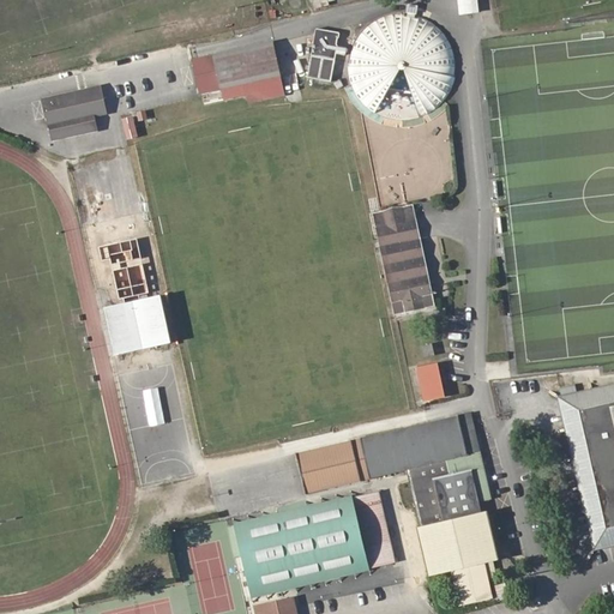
[(428,20),(411,14),(393,14),(377,19),(362,30),(351,46),(348,64),(349,82),(356,97),(368,110),(385,119),(403,121),(420,119),(435,109),(447,96),(453,80),(456,64),(451,46),(441,31),(428,20)]
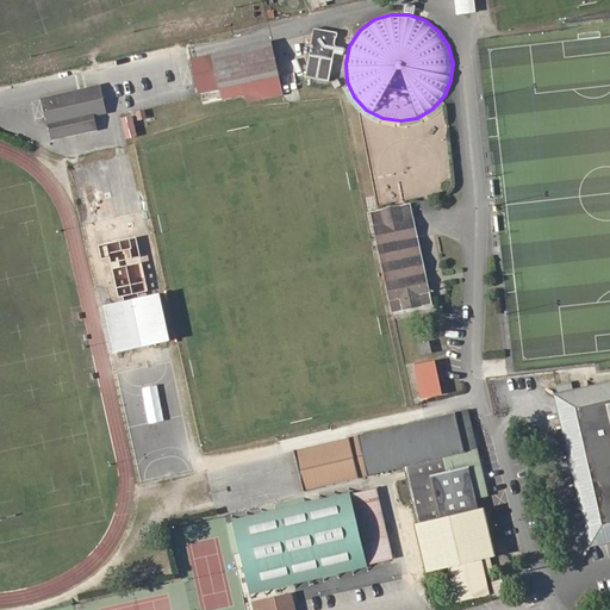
[(306,79),(328,83),(334,55),(343,56),(344,49),(335,48),(337,35),(313,30),(306,79)]
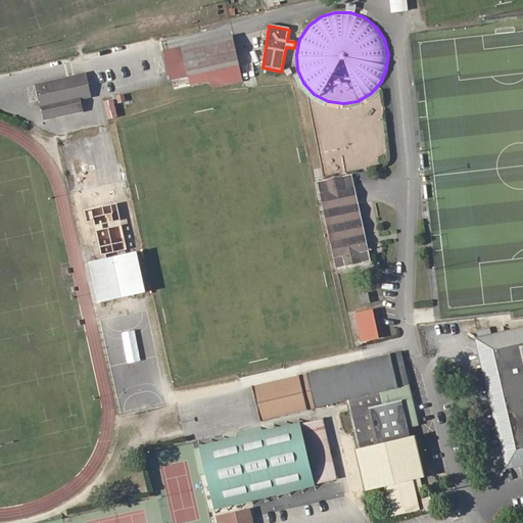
[(189,76),(191,84),(210,80),(208,72),(238,64),(232,37),(164,52),(171,80),(189,76)]
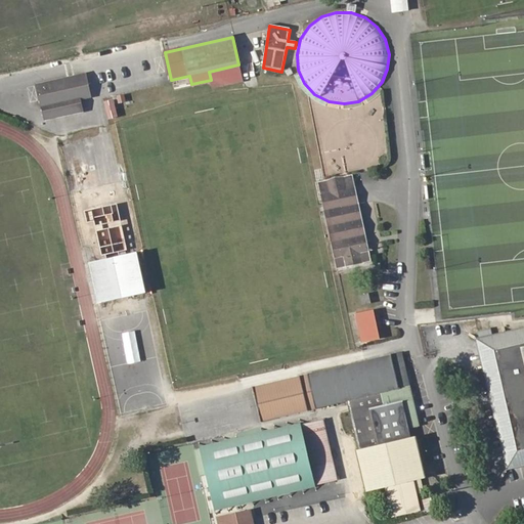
[(213,88),(243,81),(238,64),(209,72),(211,80),(213,88)]
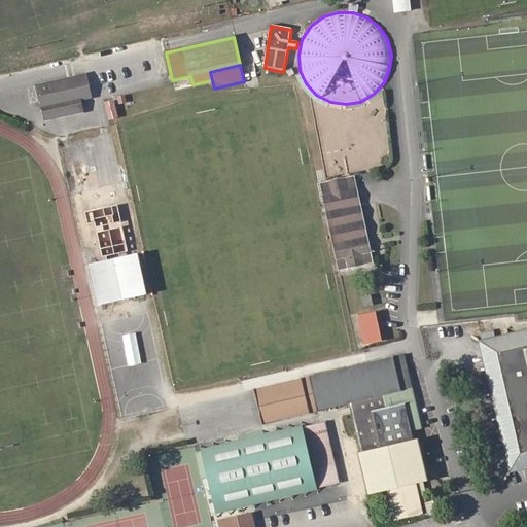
[(84,76),(36,86),(41,109),(78,100),(90,98),(84,76)]
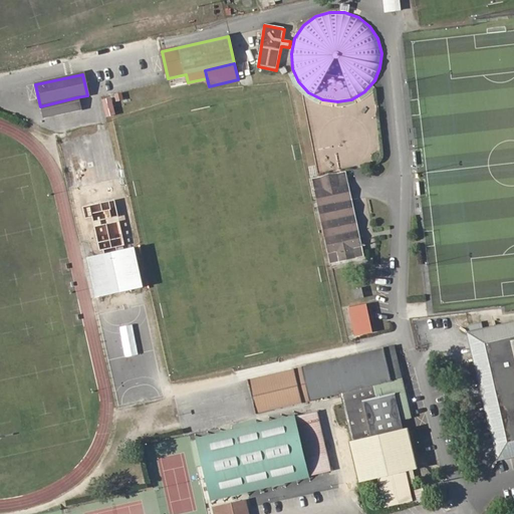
[(40,106),(43,117),(79,109),(76,97),(40,106)]
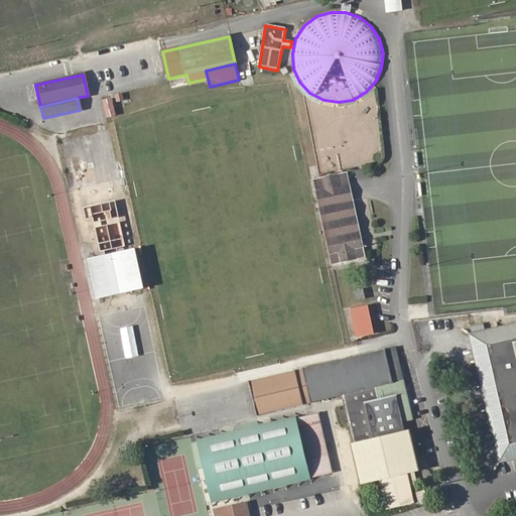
[(312,180),(319,209),(353,201),(347,173),(312,180)]
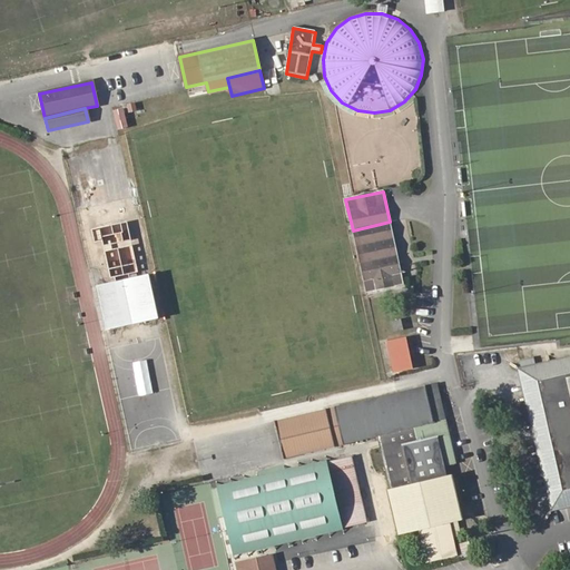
[(392,276),(402,274),(390,222),(353,231),(364,283),(374,279),(376,292),(394,287),(392,276)]
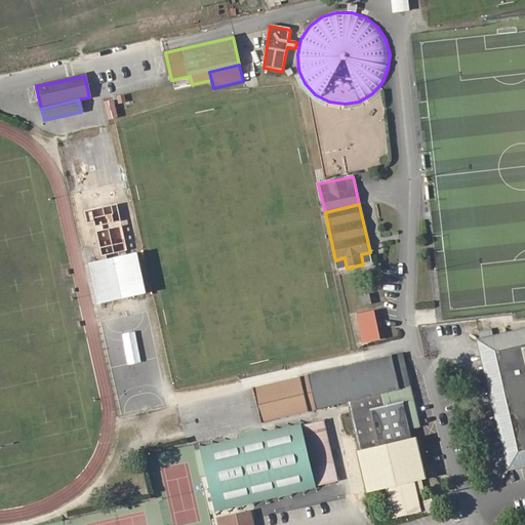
[(98,305),(147,293),(137,253),(89,264),(98,305)]
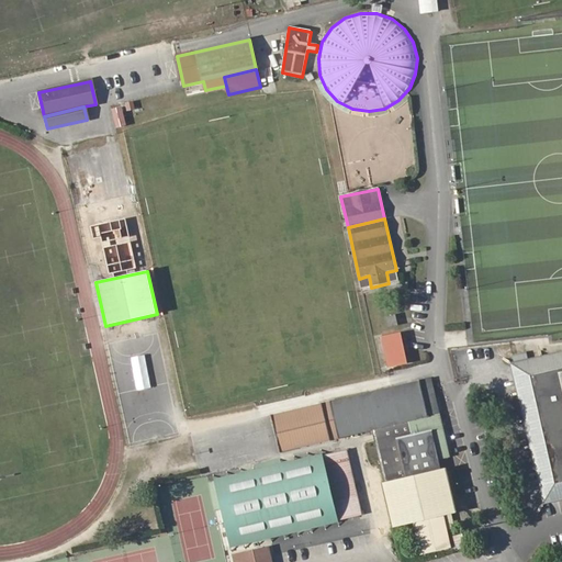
[(388,328),(397,326),(394,315),(384,317),(388,328)]
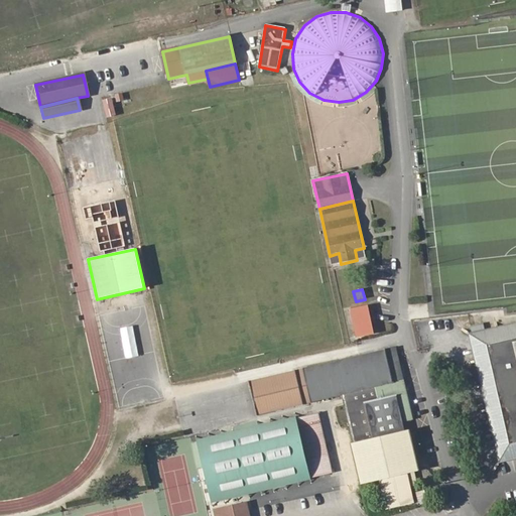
[(375,333),(369,303),(350,306),(356,337),(375,333)]
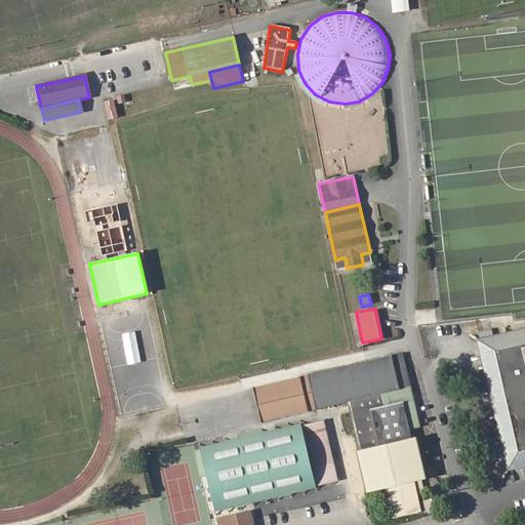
[(524,330),(524,327),(476,339),(505,470),(524,465),(524,461),(508,467),(479,341),(524,330)]
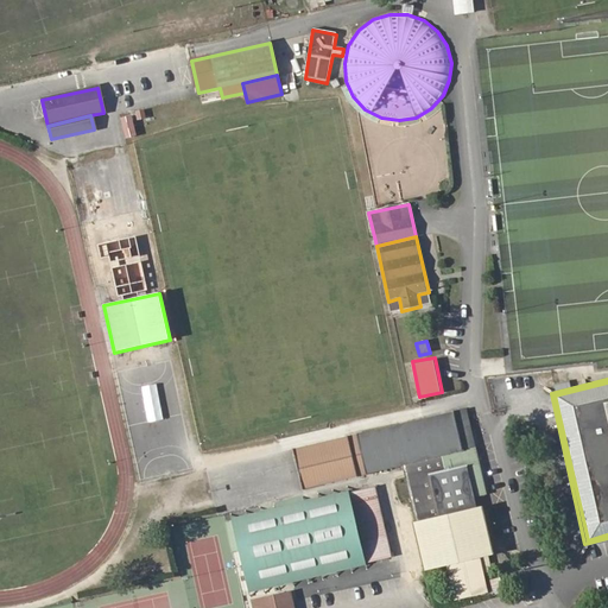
[(607,382),(555,396),(588,540),(607,534),(607,382)]
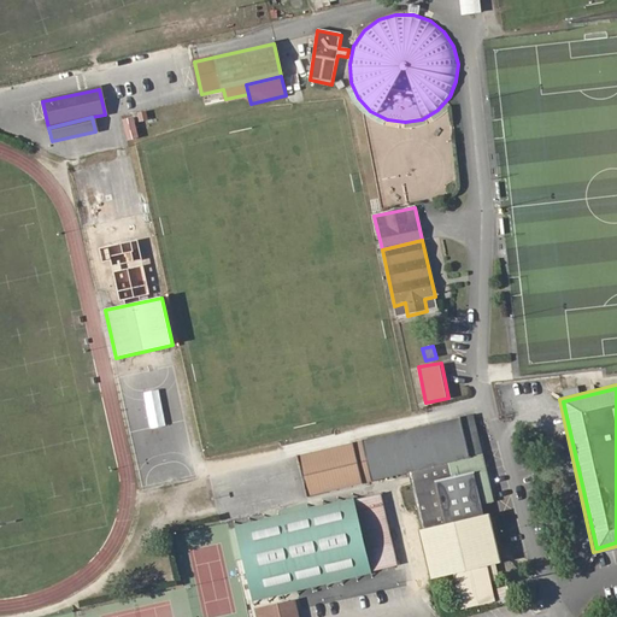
[(480,503),(492,499),(481,456),(471,416),(297,457),(306,497),(410,471),(411,477),(434,576),(456,571),(464,605),(489,599),(481,565),(493,562),(480,503)]
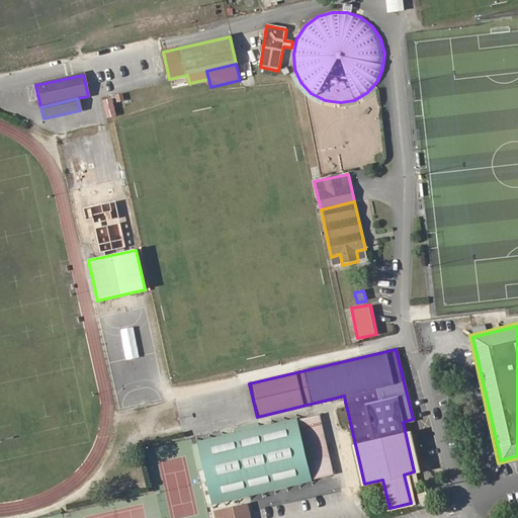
[(213,505),(335,475),(321,415),(198,444),(213,505)]
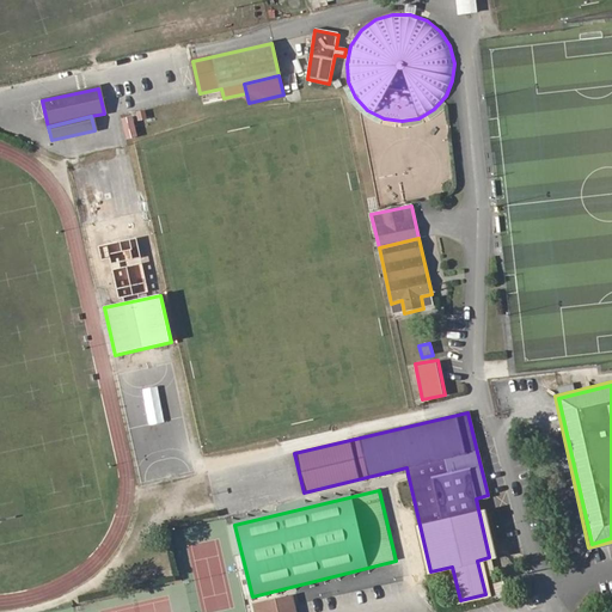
[(295,611),(294,605),(286,600),(258,606),(258,611),(295,611)]
